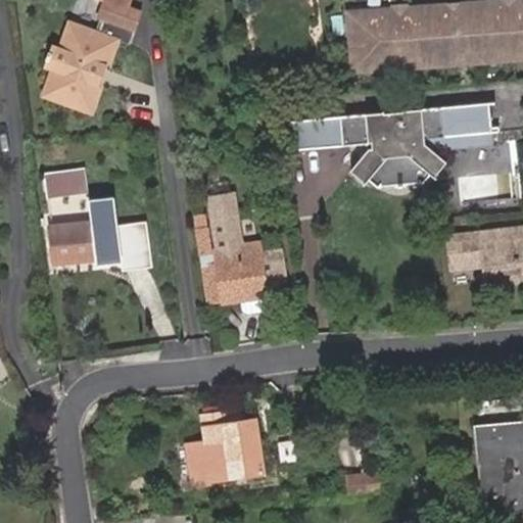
[(98,17),(105,1),(100,0),(93,0),(80,25),(97,29),(101,18),(98,17)]
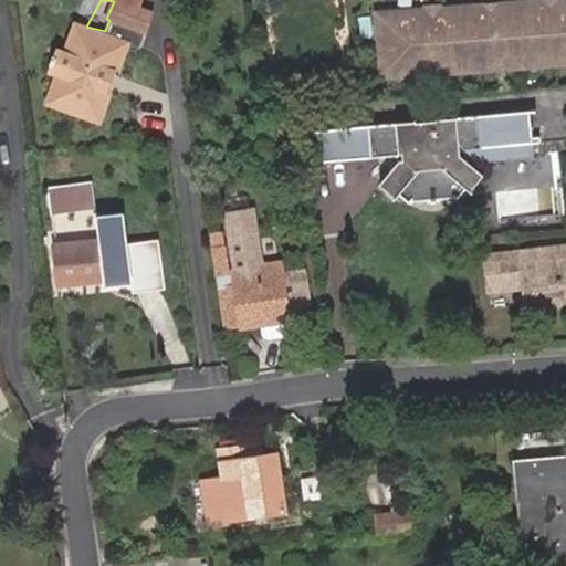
[(565,0),(377,16),(383,76),(565,62),(565,0)]
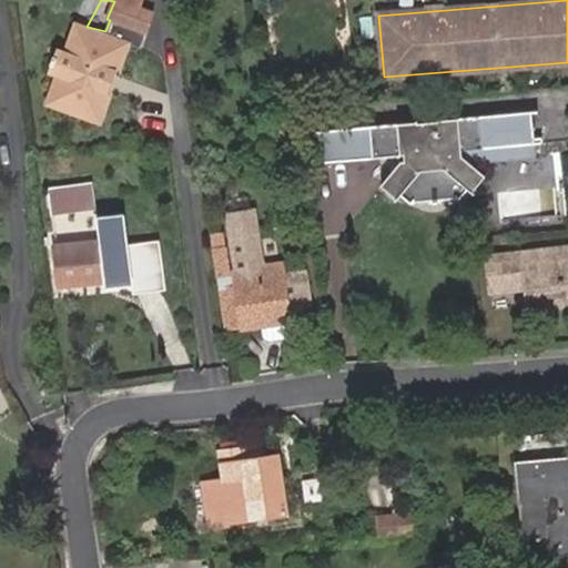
[(56,77),(46,107),(67,114),(68,117),(75,120),(78,118),(100,125),(109,98),(104,90),(87,83),(92,64),(111,73),(120,70),(129,46),(142,50),(154,14),(138,9),(114,1),(107,19),(110,20),(105,31),(87,27),(73,22),(63,52),(54,48),(47,73),(56,77)]
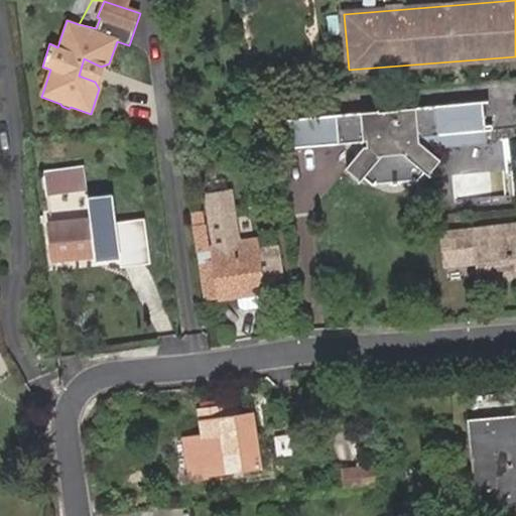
[(95,82),(99,89),(109,63),(101,67),(84,58),(79,76),(95,82)]
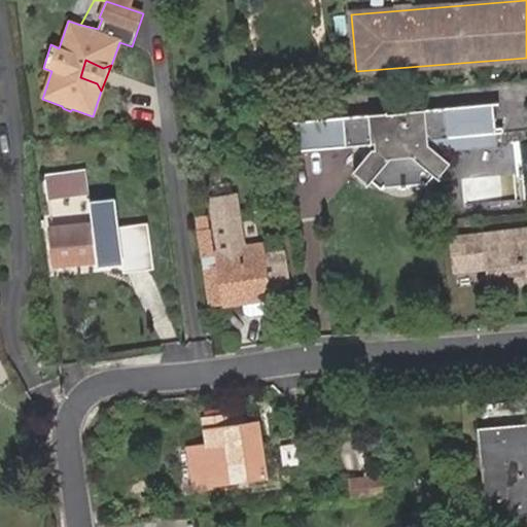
[(431,150),(464,147),(463,138),(495,135),(492,105),(344,119),(347,149),(367,148),(366,146),(375,145),(375,151),(372,151),(351,172),(366,186),(370,183),(377,190),(396,189),(396,191),(400,192),(401,192),(403,192),(406,192),(408,191),(410,190),(410,188),(422,187),(431,178),(434,181),(449,165),(431,150)]
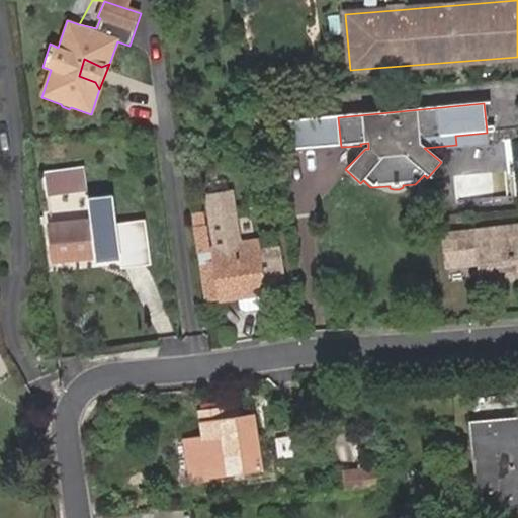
[(341,147),(338,117),(289,122),(292,152),(341,147)]
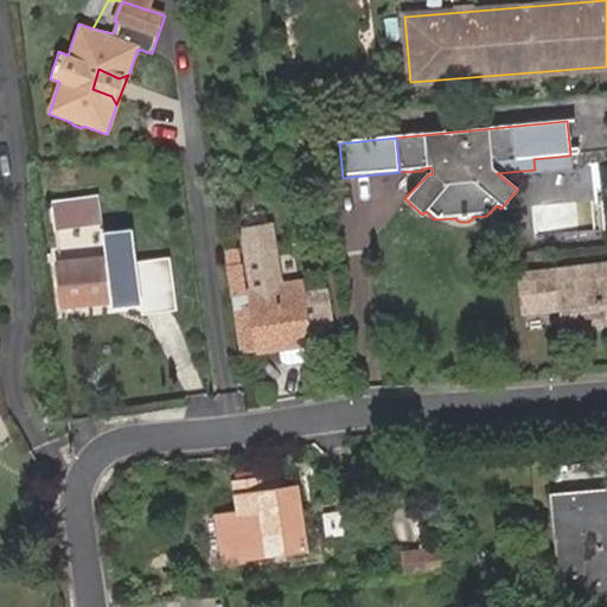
[(572,166),(570,155),(534,159),(535,170),(572,166)]
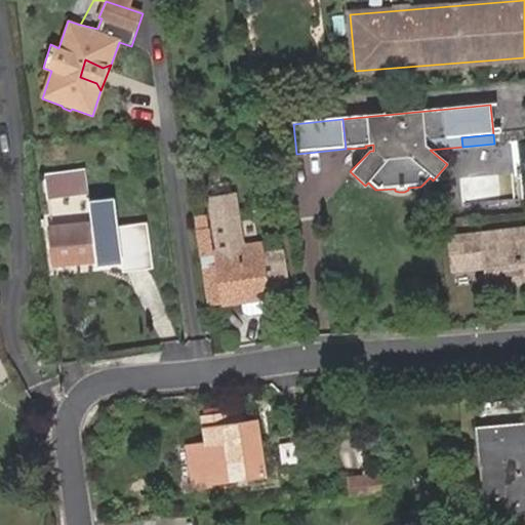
[(45,174),(46,184),(87,177),(86,169),(45,174)]
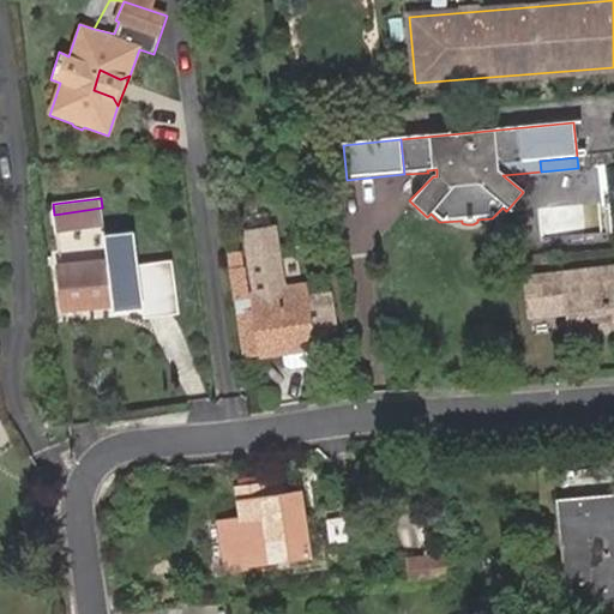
[(102,208),(54,215),(56,233),(104,227),(102,208)]
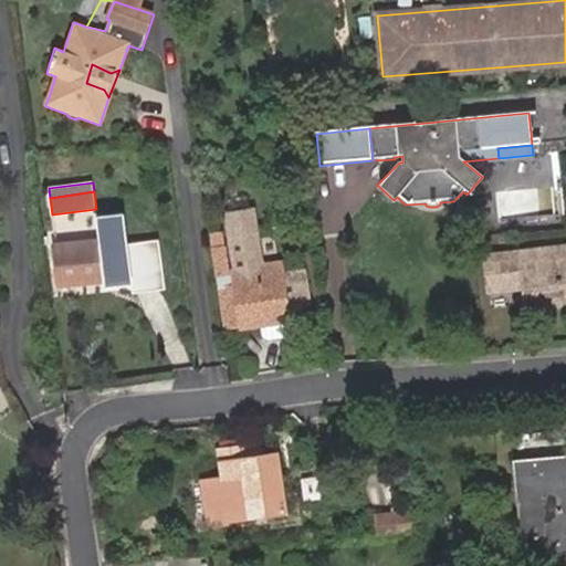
[(215,252),(226,328),(289,320),(287,310),(312,306),(307,273),(283,276),(282,264),(262,266),(254,212),(230,216),(238,271),(228,272),(224,251),(215,252)]
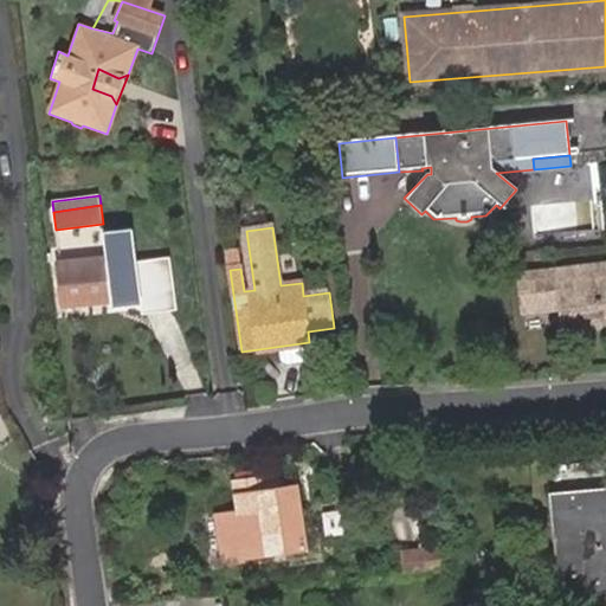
[(114,308),(141,304),(134,240),(105,243),(108,259),(60,264),(65,305),(113,300),(114,308)]
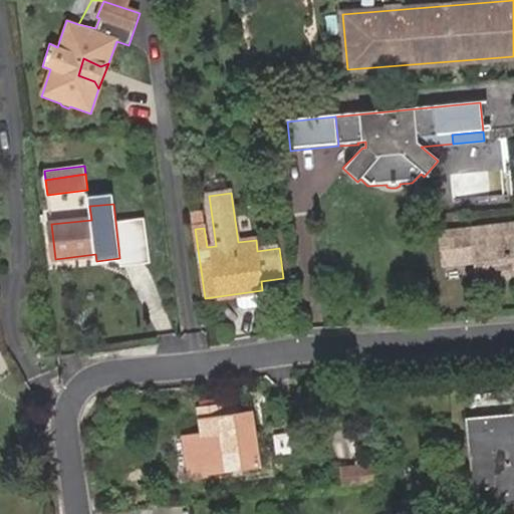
[(513,272),(513,244),(511,225),(511,224),(440,233),(443,256),(459,254),(460,264),(476,262),(478,277),(513,272)]
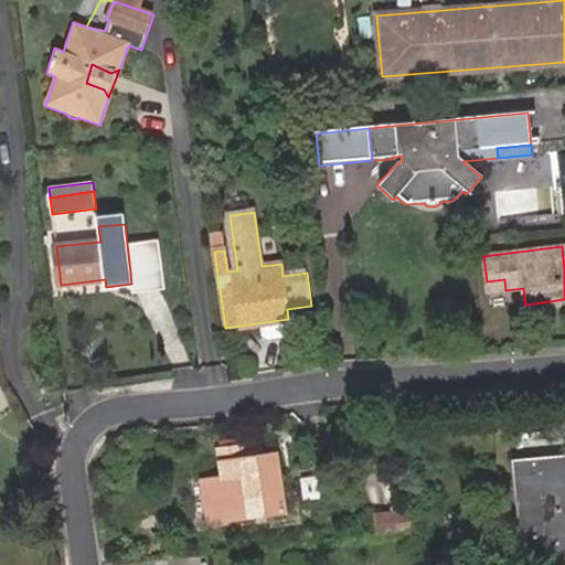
[(505,290),(504,279),(487,281),(489,292),(505,290)]
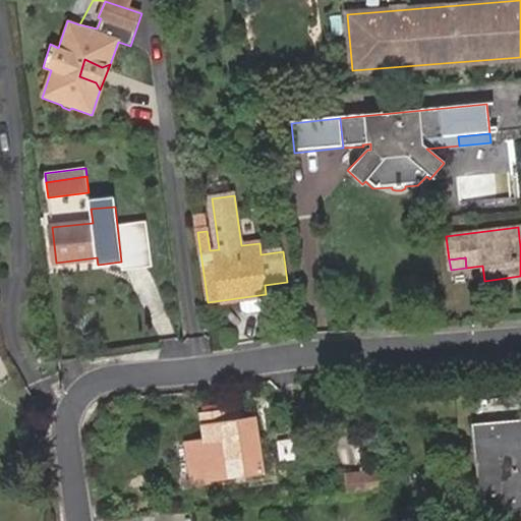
[(265,469),(256,416),(246,417),(245,411),(240,407),(205,412),(209,439),(189,442),(194,479),(265,469)]
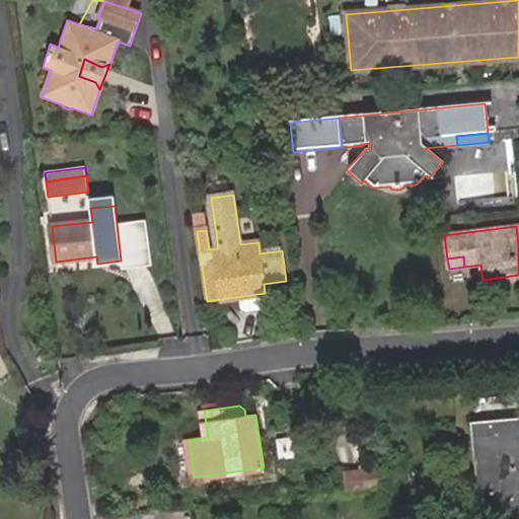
[(518,421),(473,427),(485,513),(518,509),(518,421)]
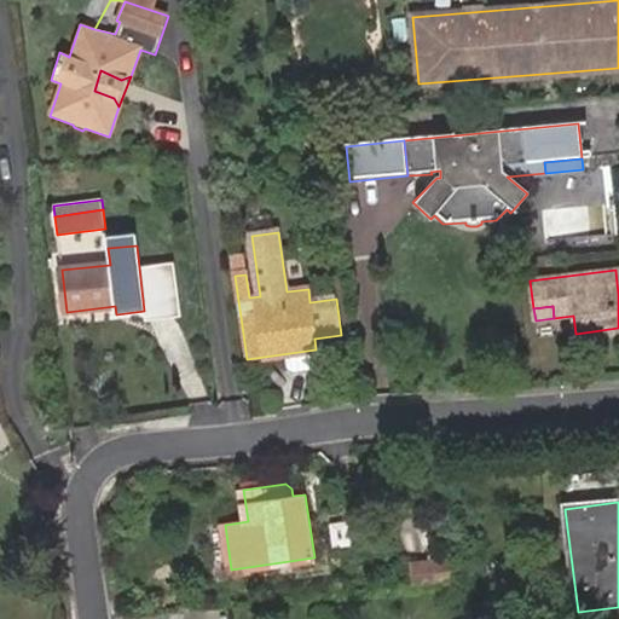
[(415,584),(457,580),(455,556),(411,561),(415,584)]
